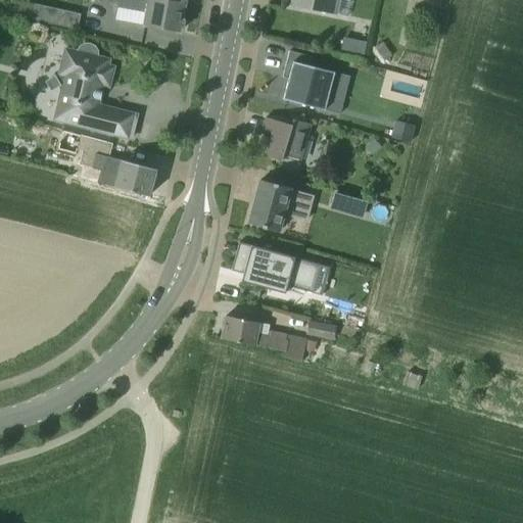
[(184,6),(153,0),(99,0),(99,1),(119,4),(119,7),(147,12),(145,27),(179,33),(180,29),(182,27),(183,21),(182,18),(184,6)]
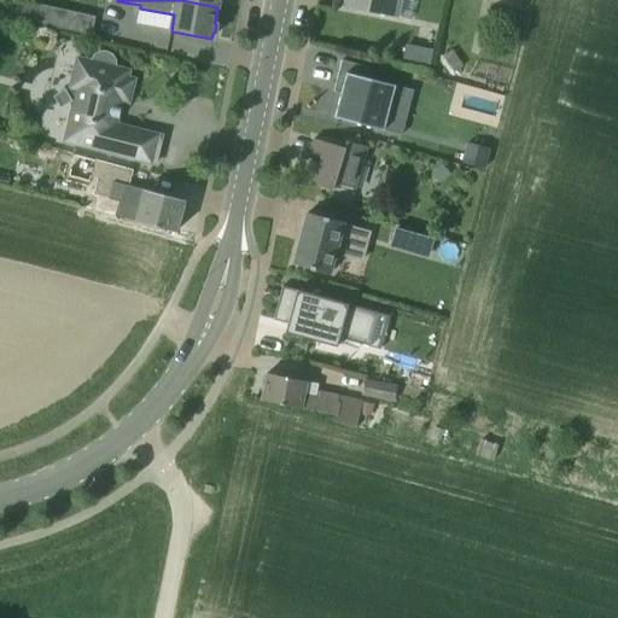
[(401,0),(344,0),(344,7),(398,18),(401,0)]
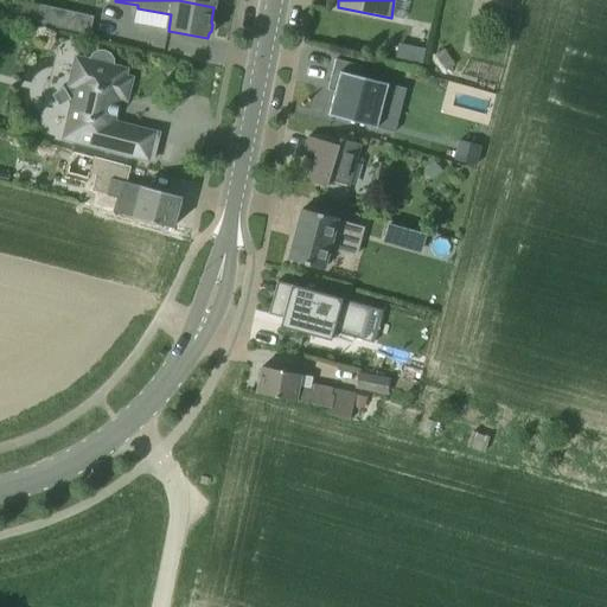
[(394,0),(391,18),(403,20),(407,0),(394,0)]
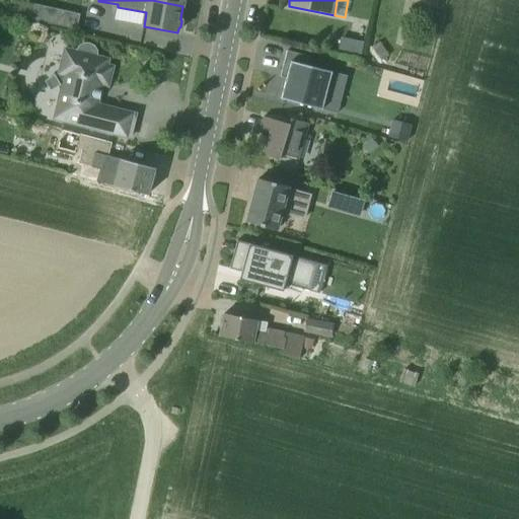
[(81,12),(35,2),(31,18),(77,28),(81,12)]
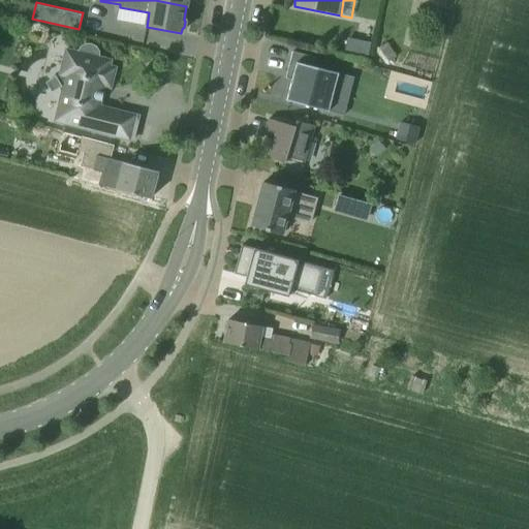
[(370,43),(347,39),(346,39),(344,52),(344,53),(368,58),(370,43)]
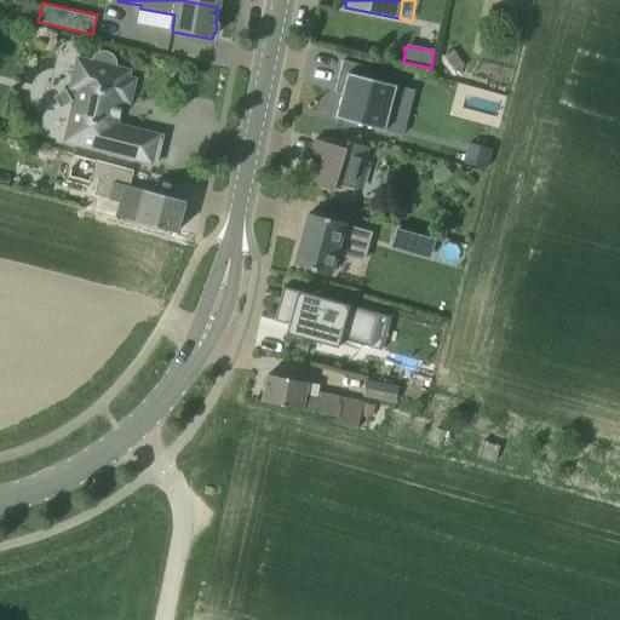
[(76,92),(64,143),(155,165),(161,137),(116,126),(122,103),(128,104),(135,80),(127,79),(130,72),(115,68),(115,67),(115,64),(115,62),(114,61),(113,58),(112,56),(109,55),(107,53),(104,53),(102,53),(101,53),(98,53),(97,55),(96,56),(95,56),(93,58),(92,61),(91,62),(78,58),(69,90),(76,92)]
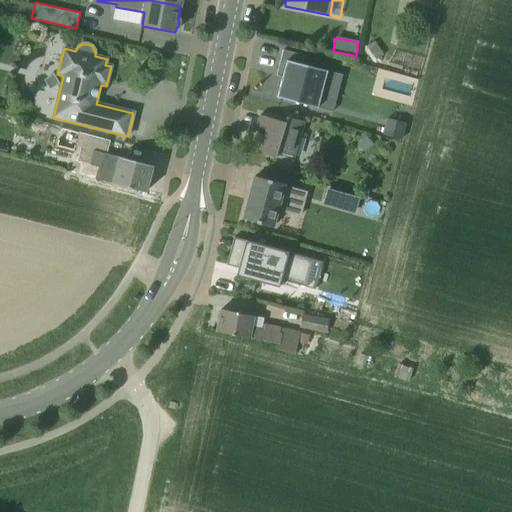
[(306,57),(283,51),(276,76),(282,78),(277,98),(332,112),(342,75),(304,66),(306,57)]
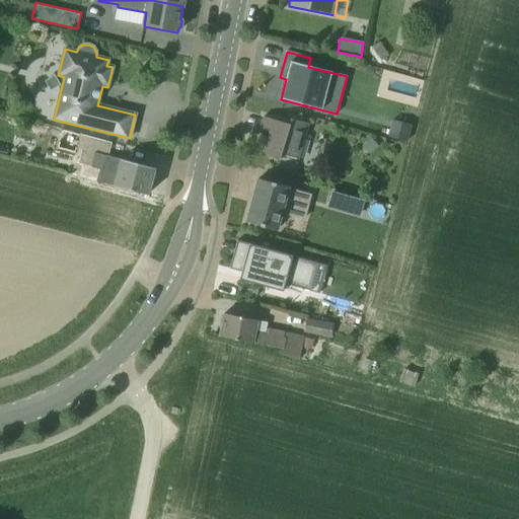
[(288,125),(264,118),(260,131),(270,134),(264,156),(279,161),(281,153),(298,158),(307,124),(290,119),(288,125)]
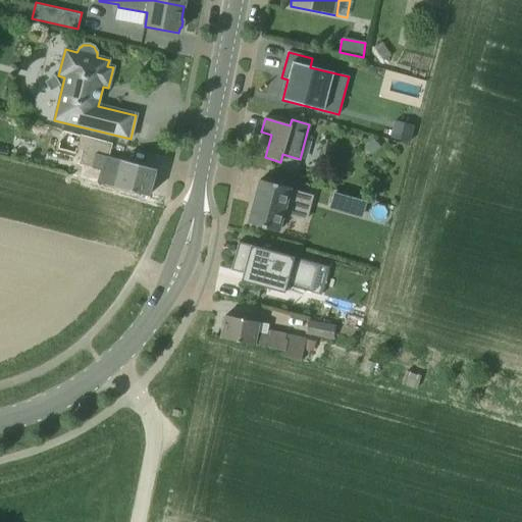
[(390,138),(409,143),(414,126),(395,120),(390,138)]
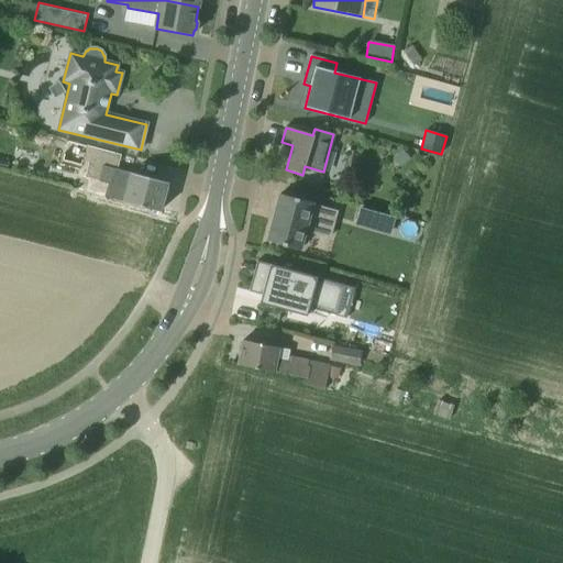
[(403,151),(393,159),(401,168),(410,159),(403,151)]
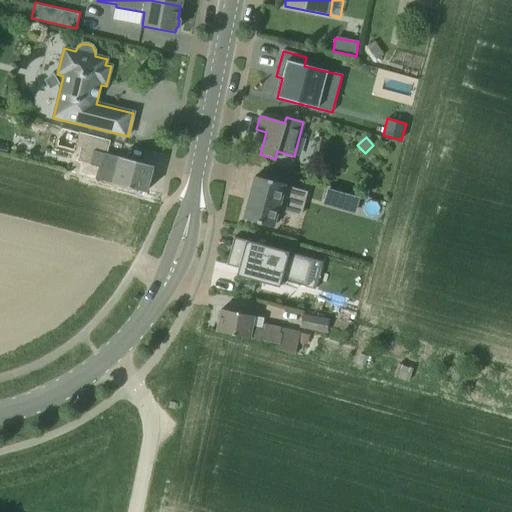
[(107,155),(92,151),(88,165),(98,167),(94,179),(145,193),(152,167),(107,155)]
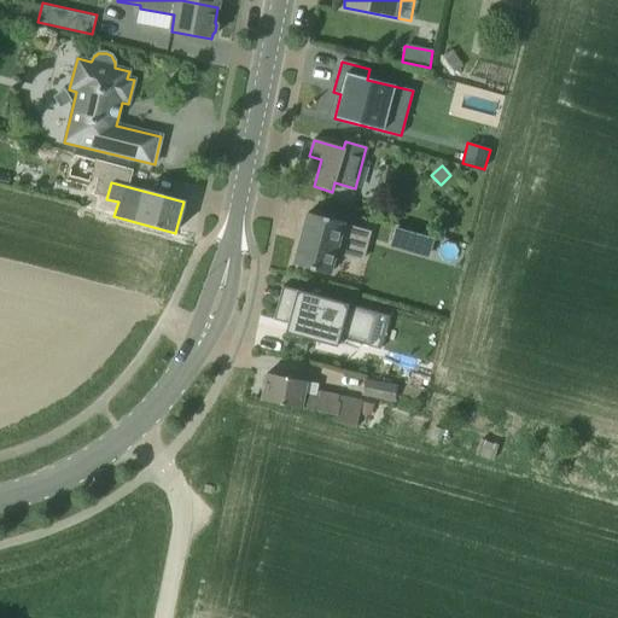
[(342,220),(307,209),(291,261),(327,270),(333,246),(361,254),(368,229),(340,222),(342,220)]
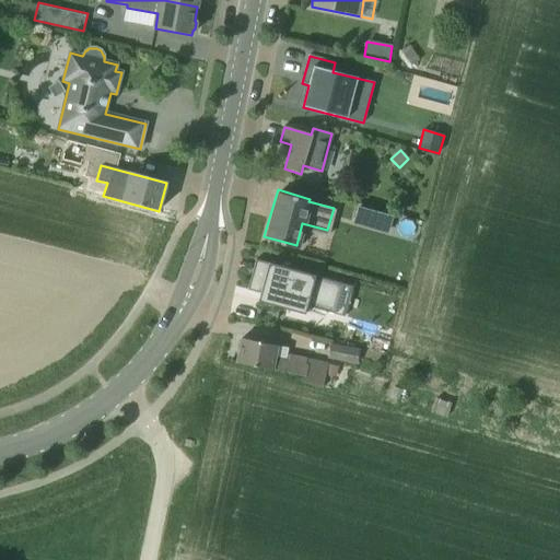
[(393,218),(359,208),(354,223),(388,233),(393,218)]
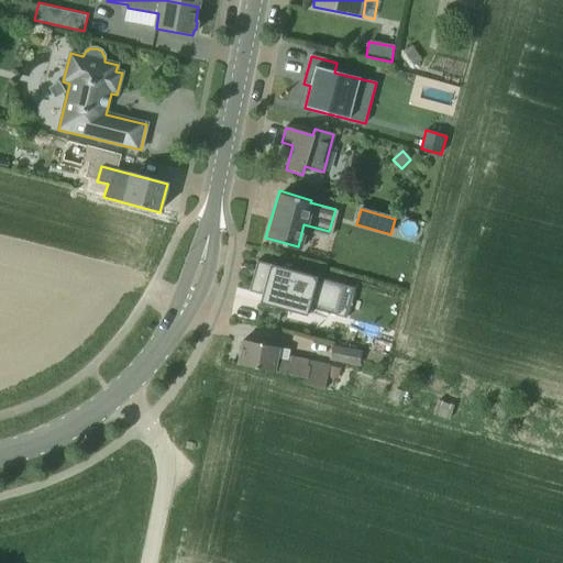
[(348,285),(258,260),(249,291),(262,295),(260,302),(307,317),(309,309),(338,317),(348,285)]
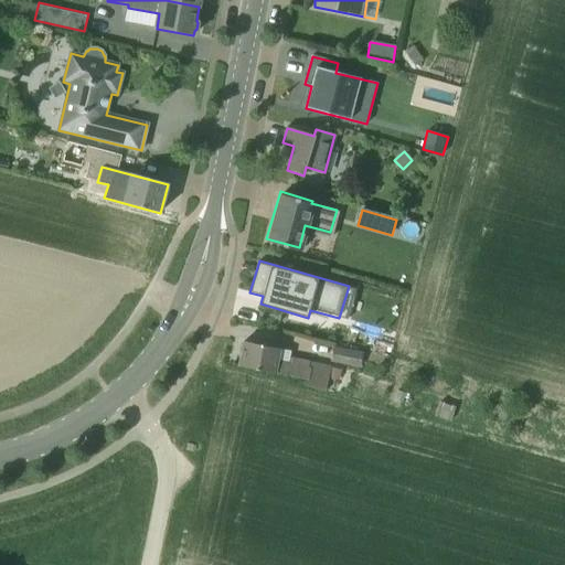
[(279,349),(244,342),(238,366),(307,380),(306,386),(324,391),(329,366),(277,356),(279,349)]
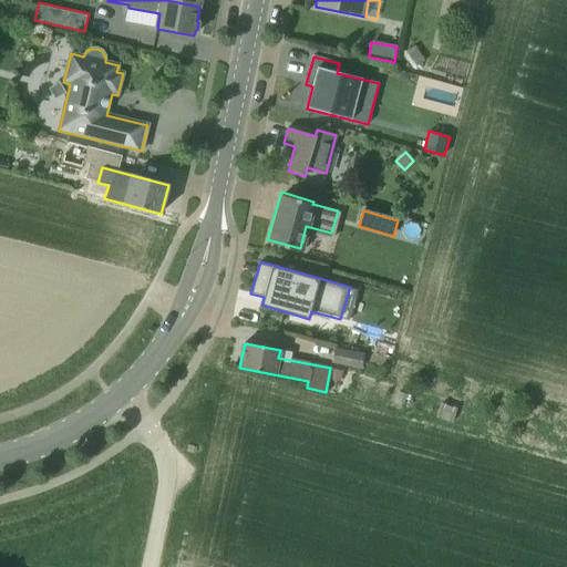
[(362,353),(334,348),(331,361),(359,368),(362,353)]
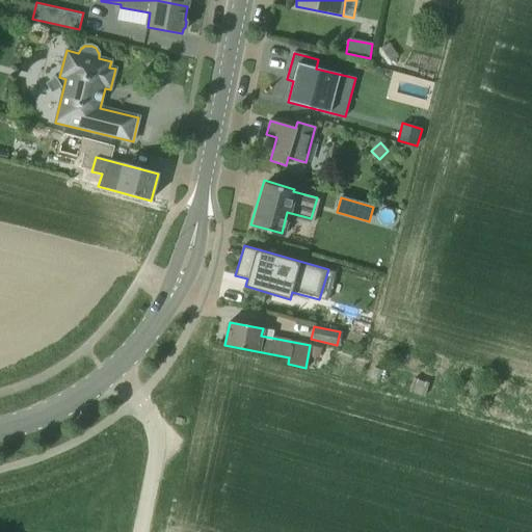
[(429,383),(415,378),(410,392),(424,397),(429,383)]
